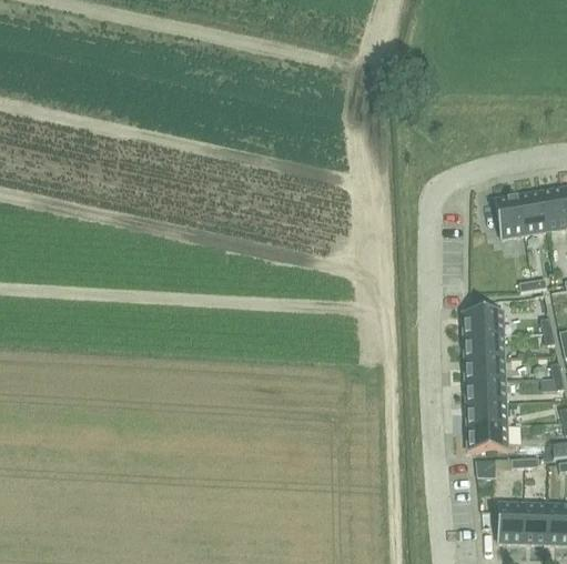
[(489,0),(488,8),(497,9),(498,0),(489,0)]
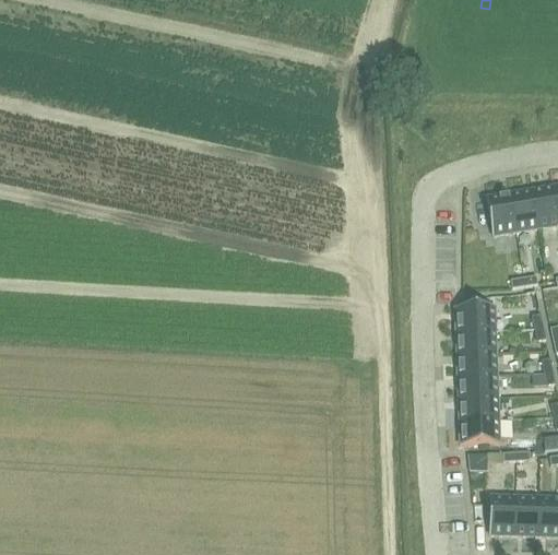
[(490,0),(489,9),(498,10),(499,0),(490,0)]
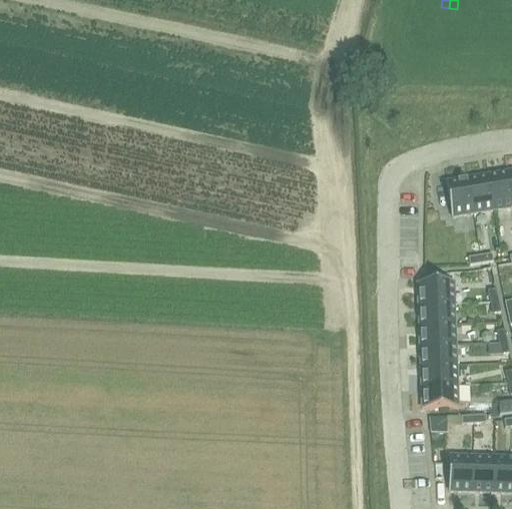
[(483,0),(482,12),(490,13),(491,1),(483,0)]
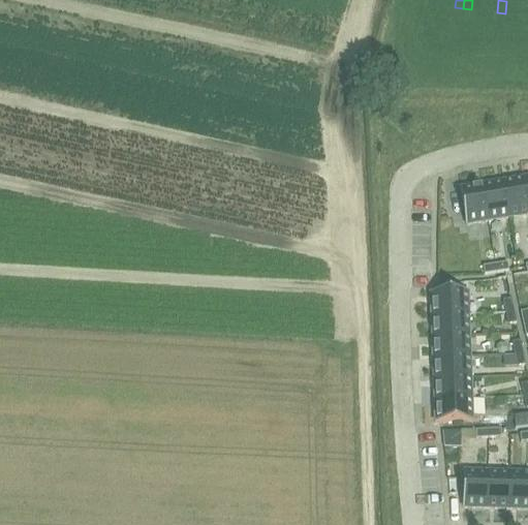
[(506,1),(505,13),(513,14),(515,2),(506,1)]
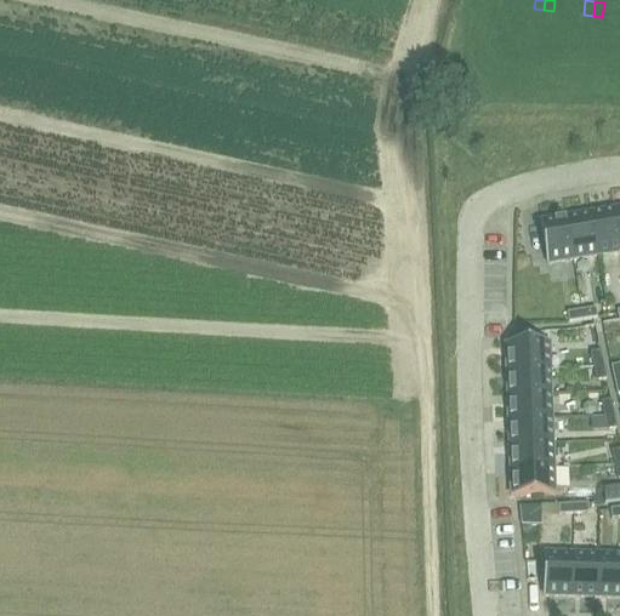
[(619,51),(614,50),(609,86),(619,86),(619,51)]
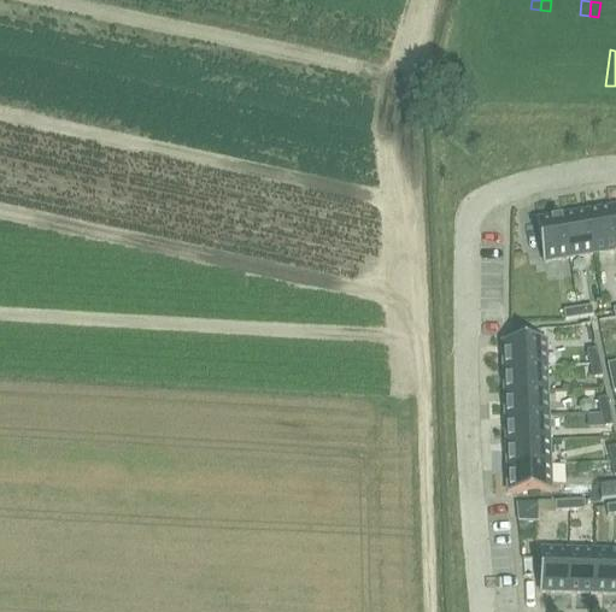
[(615,224),(612,202),(587,207),(594,251),(615,246),(615,224)]
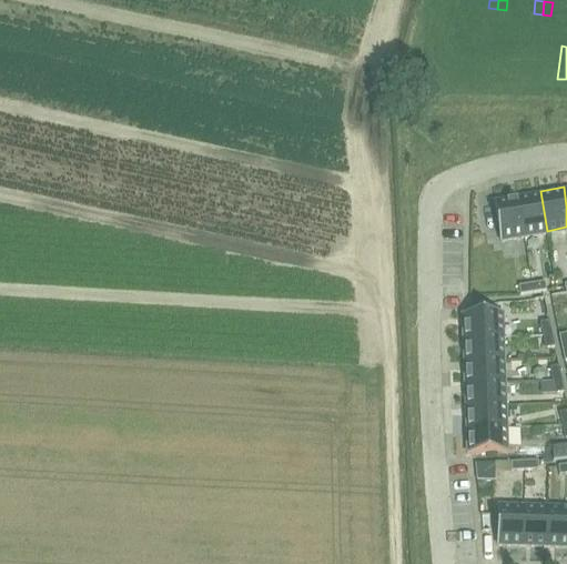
[(540,191),(517,194),(524,234),(547,231),(540,191)]
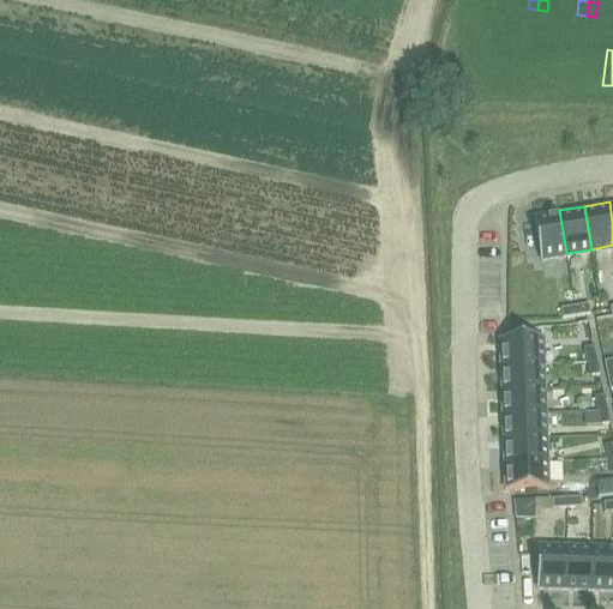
[(559,210),(535,213),(542,257),(566,253),(559,210)]
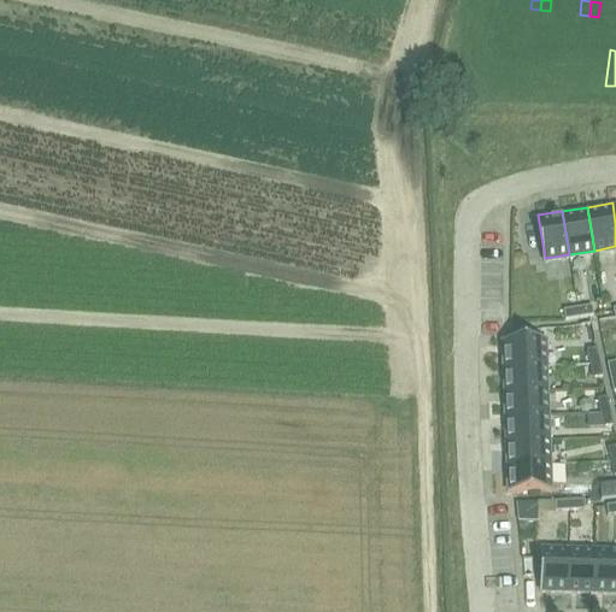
[(592,302),(578,305),(579,315),(594,312),(592,302)]
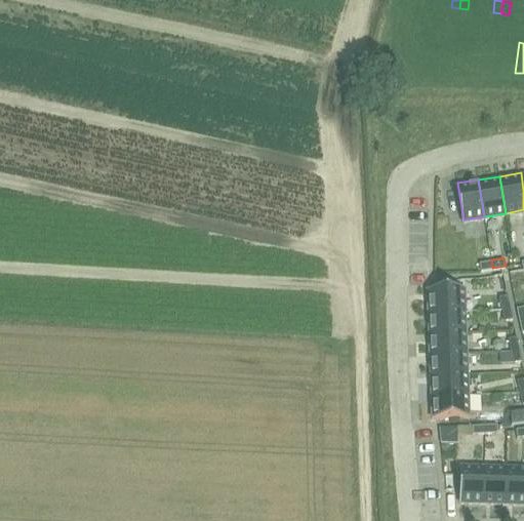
[(491,259),(480,261),(481,269),(492,268),(491,259)]
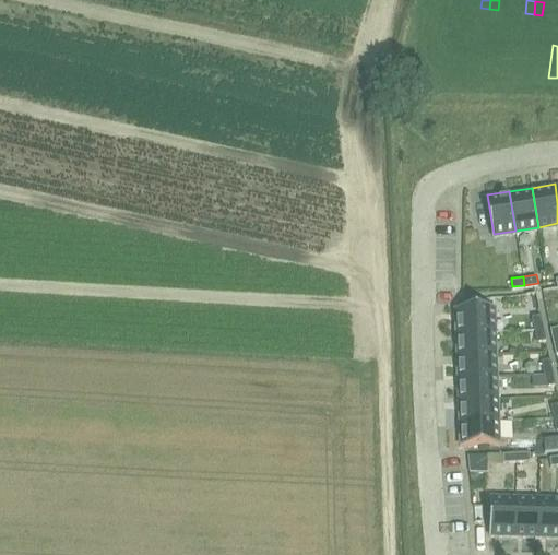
[(495,305),(455,307),(455,329),(496,328),(495,305)]
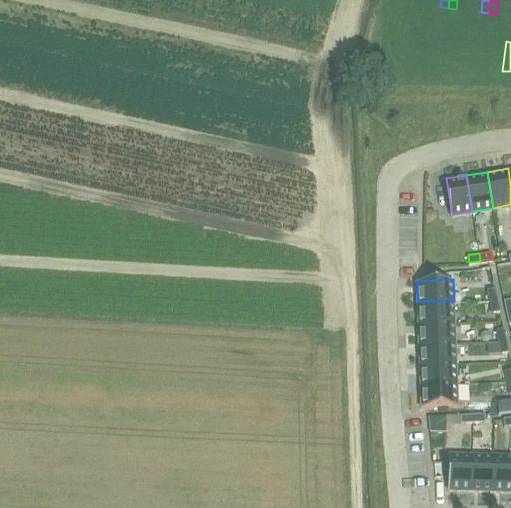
[(495,286),(487,287),(490,299),(498,298),(495,286)]
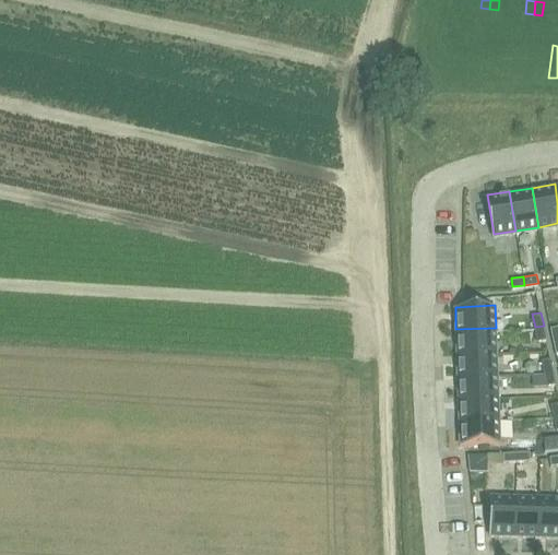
[(544,326),(535,327),(537,340),(546,338),(544,326)]
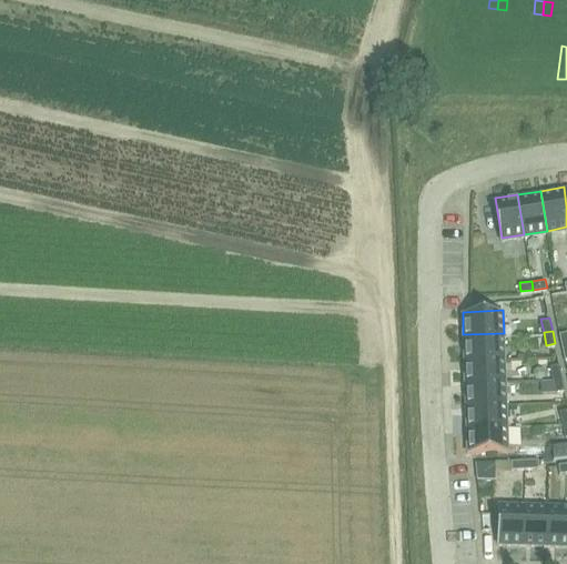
[(504,333),(463,334),(464,358),(505,356),(504,333)]
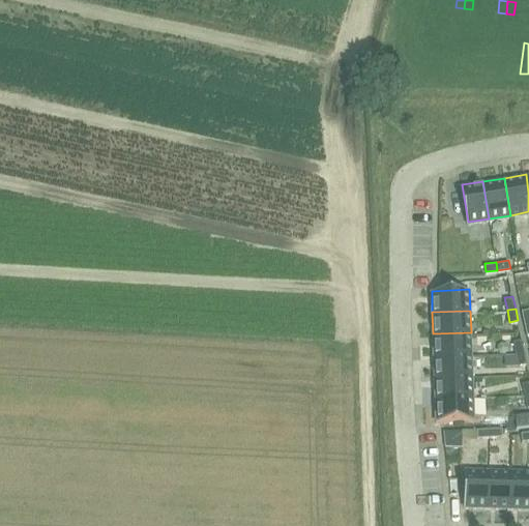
[(471,332),(433,333),(434,355),(472,353),(471,332)]
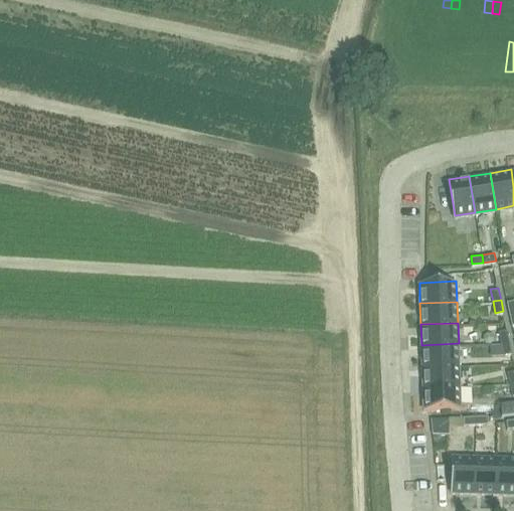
[(506,328),(499,330),(501,342),(509,340),(507,328),(506,328)]
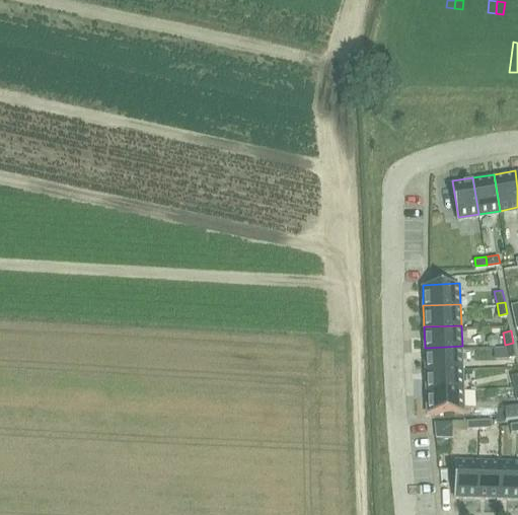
[(513,343),(505,345),(508,357),(516,355),(513,343)]
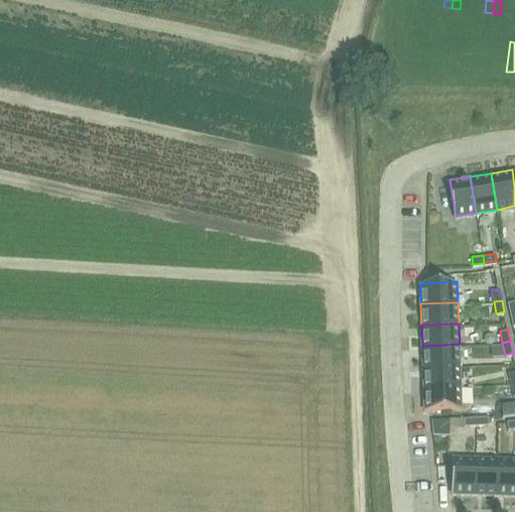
[(460,344),(422,346),(423,366),(460,365),(460,344)]
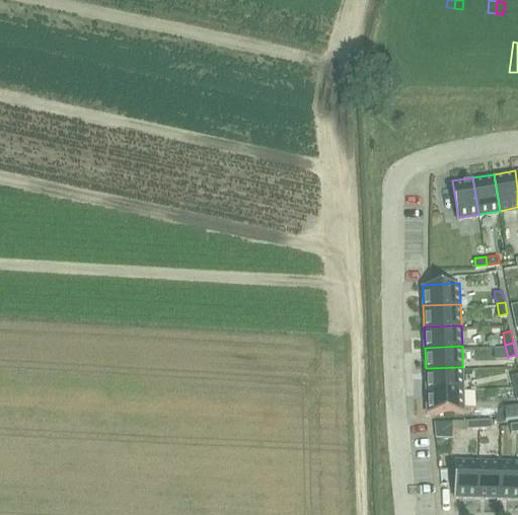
[(462,367),(426,368),(426,389),(463,388),(462,367)]
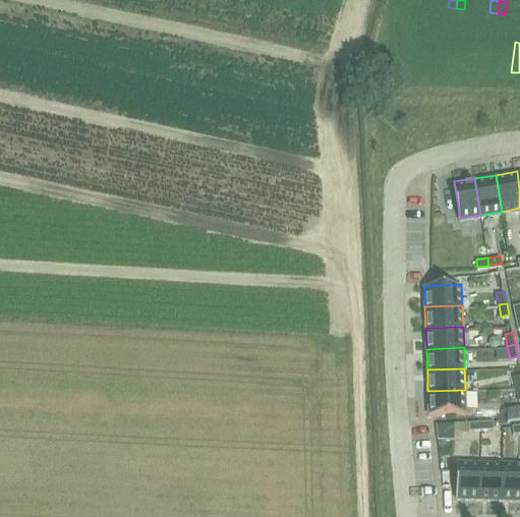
[(465,390),(427,391),(428,412),(466,411),(465,390)]
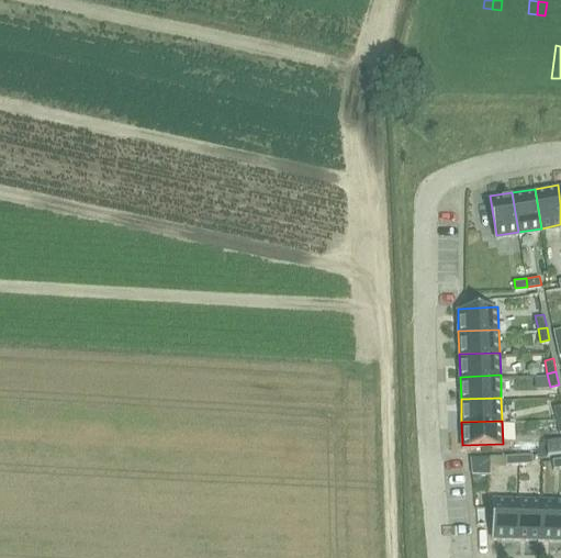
[(560,436),(546,438),(547,450),(560,448),(560,436)]
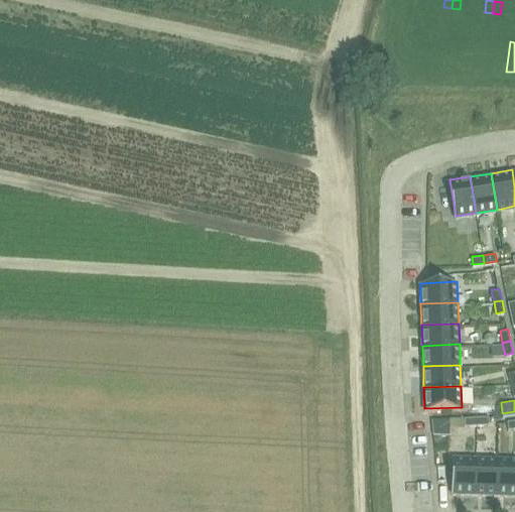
[(477,415),(465,416),(465,424),(477,423),(477,415)]
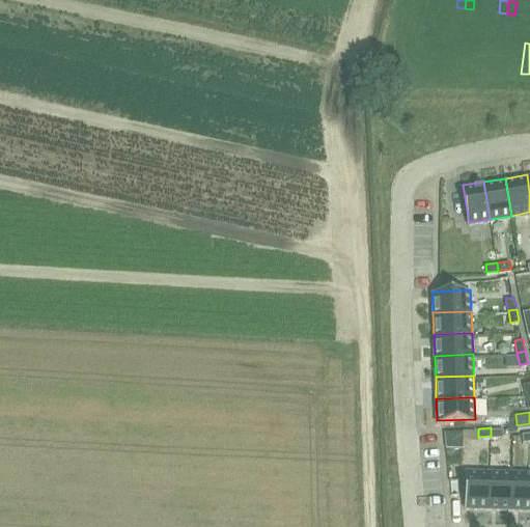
[(503,427),(491,427),(491,436),(503,436),(503,434),(503,427)]
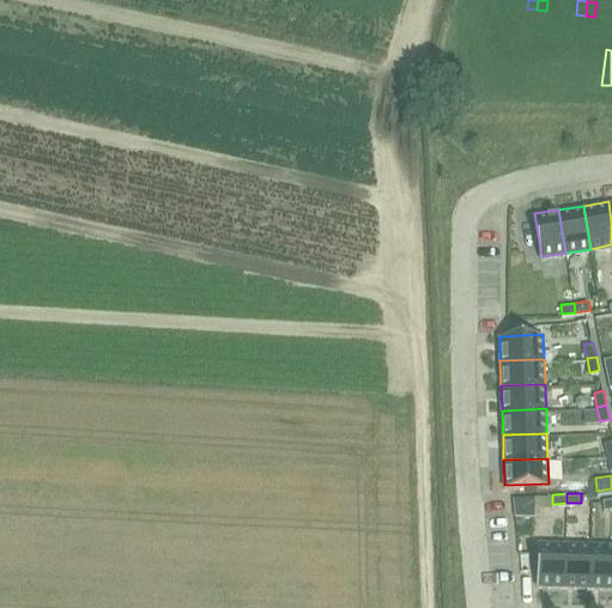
[(565,542),(539,541),(538,585),(564,585),(565,542)]
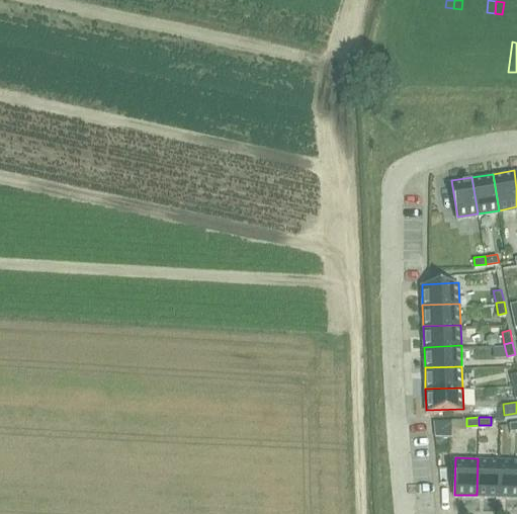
[(500,458),(478,458),(477,495),(499,496),(500,458)]
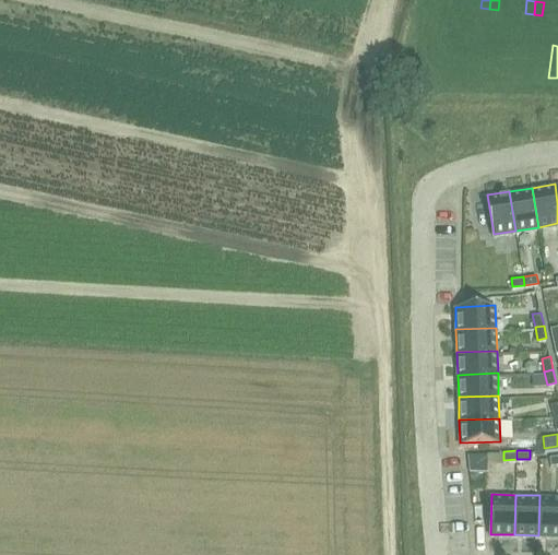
[(557,495),(539,495),(538,535),(557,535),(557,495)]
